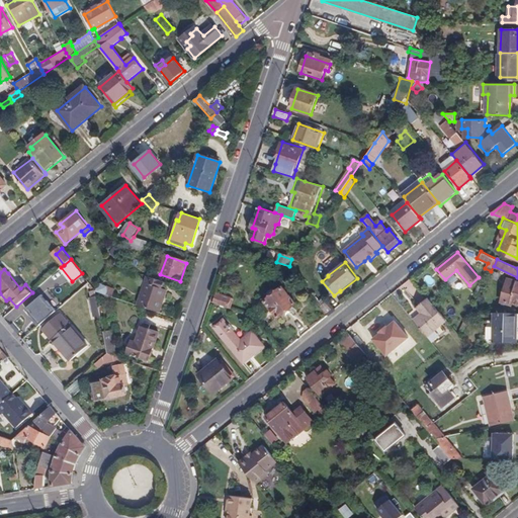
[(139,305),(159,312),(167,289),(163,287),(165,282),(150,276),(139,305)]
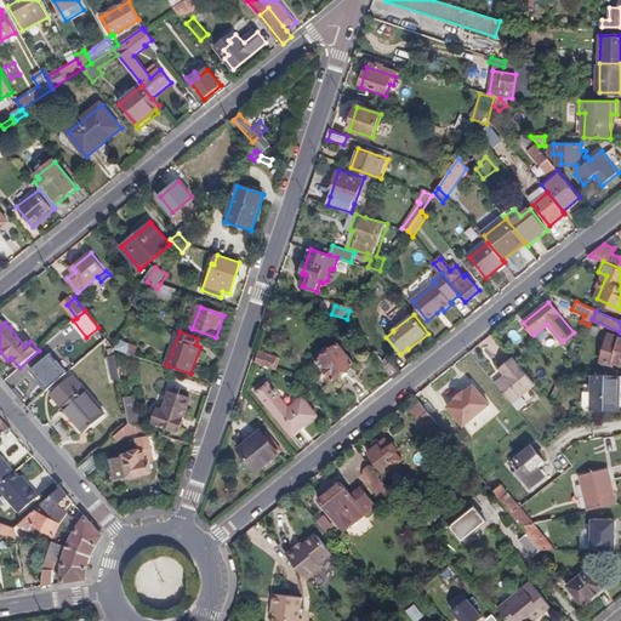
[(608,339),(602,359),(600,362),(614,365),(614,363),(620,364),(620,339),(620,341),(608,339)]
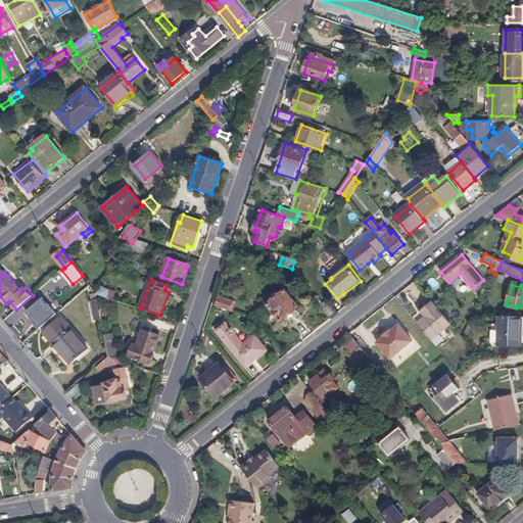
[(100,287),(96,293),(106,296),(110,289),(100,287)]
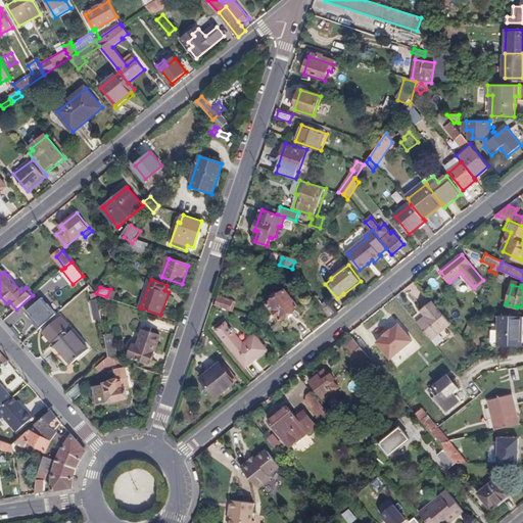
[(106,296),(113,298),(116,291),(110,289),(106,296)]
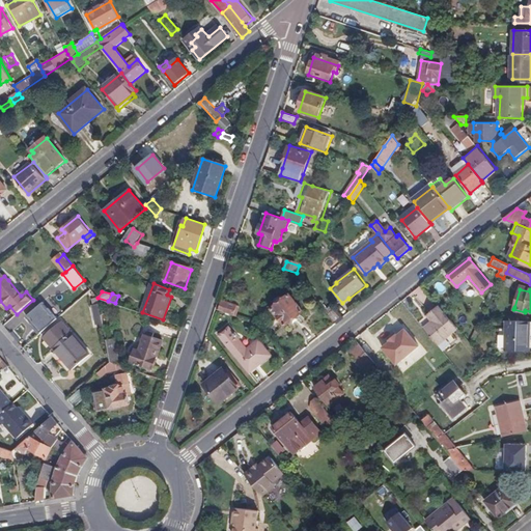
[(278,305),(272,309),(284,326),(304,310),(291,295),(284,300),(282,297),(276,302),(278,305)]
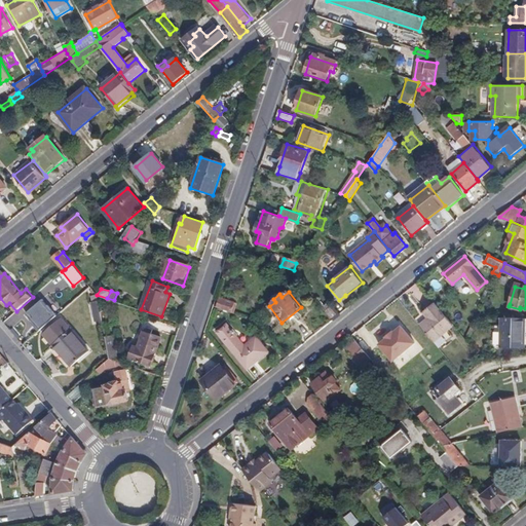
[(223,293),(218,308),(236,314),(240,299),(223,293)]
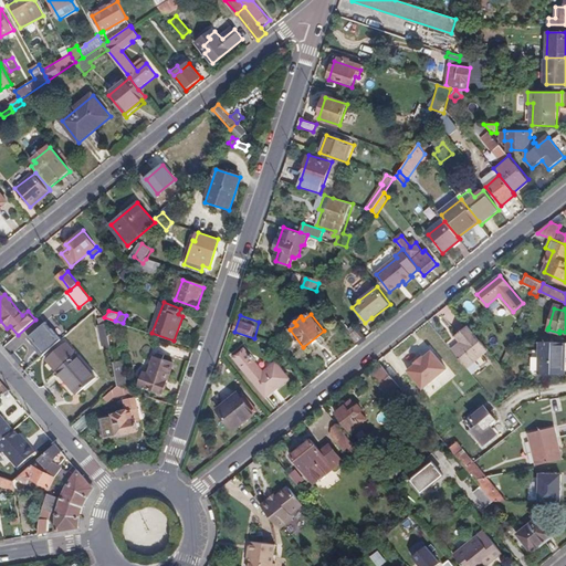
[(109,344),(108,339),(104,317),(98,323),(103,345),(109,344)]
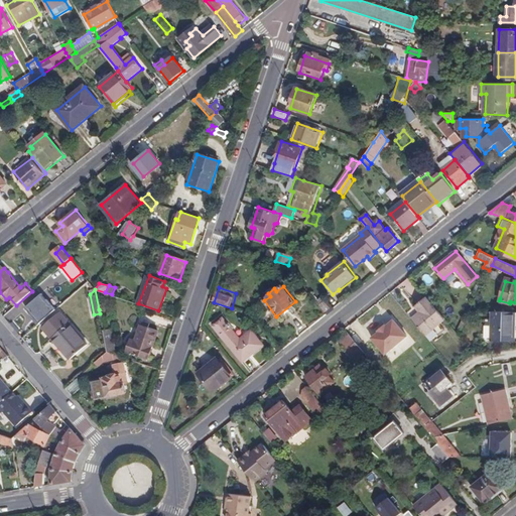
[(40,324),(56,309),(42,293),(26,307),(31,313),(40,324)]
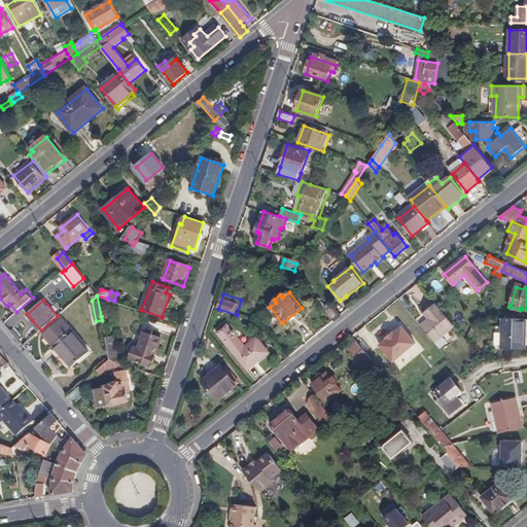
[(430,320),(421,327),(433,343),(454,325),(434,303),(424,312),(430,320)]
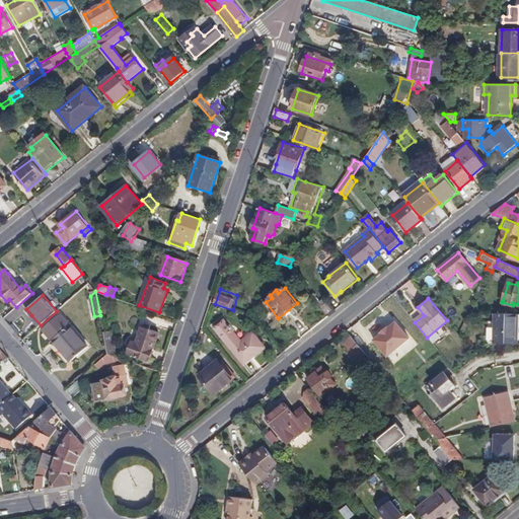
[(319,305),(328,316),(335,311),(325,300),(319,305)]
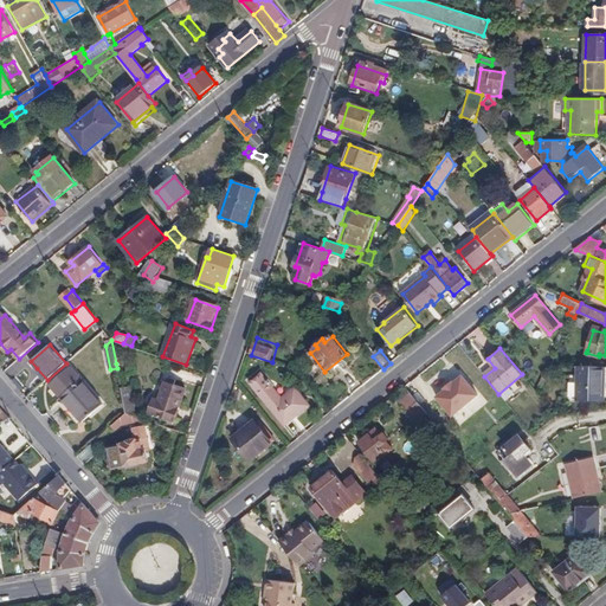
[(324,372),(310,353),(302,360),(317,378),(324,372)]
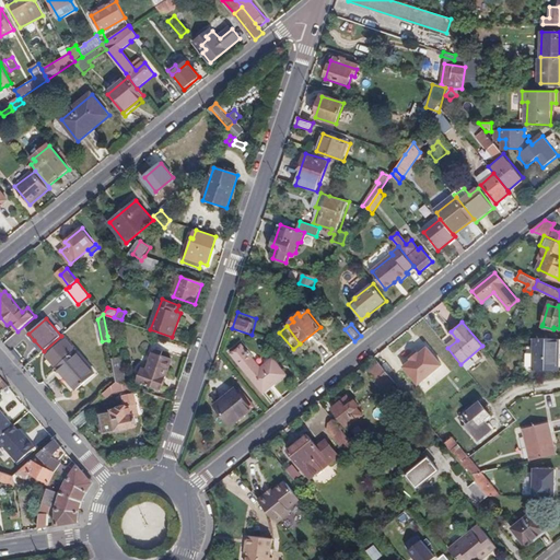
[(117,383),(127,385),(120,357),(116,358),(112,335),(107,336),(108,340),(117,383)]
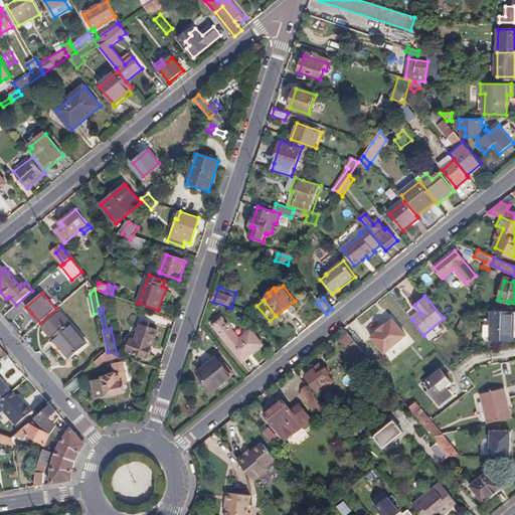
[(514,311),(491,311),(490,339),(514,339),(514,311)]
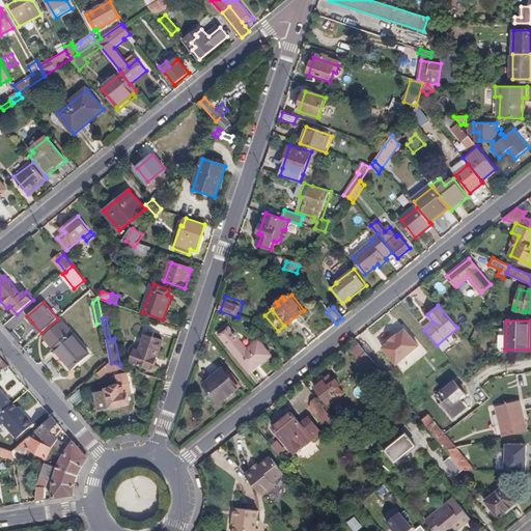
[(63,322),(45,337),(73,370),(91,355),(63,322)]
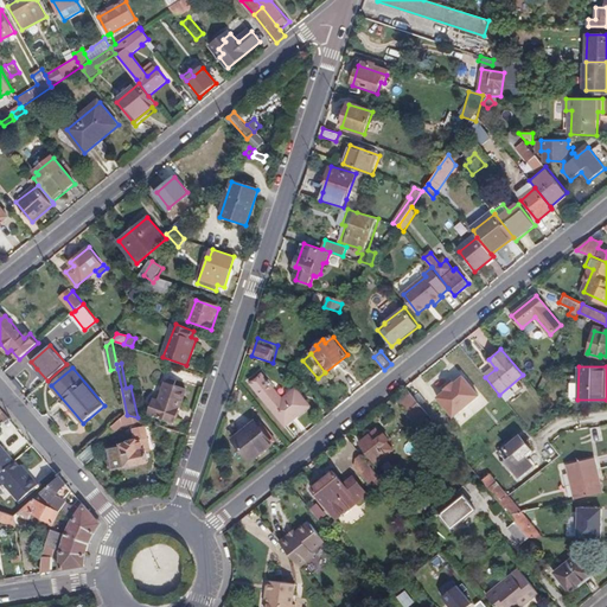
[(48,381),(37,369),(36,371),(45,383),(48,381)]
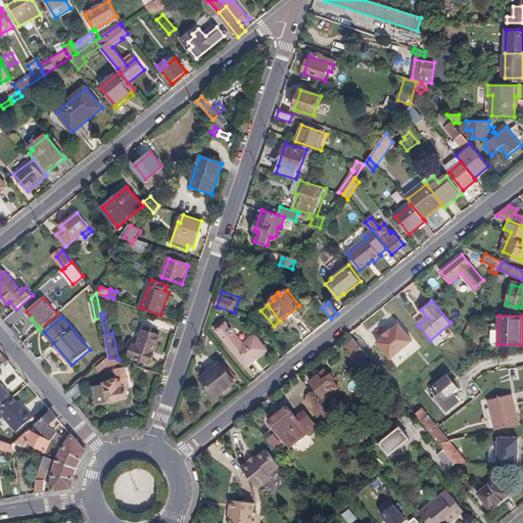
[(245,344),(227,323),(217,330),(244,363),(252,355),(255,360),(267,350),(254,336),(245,344)]
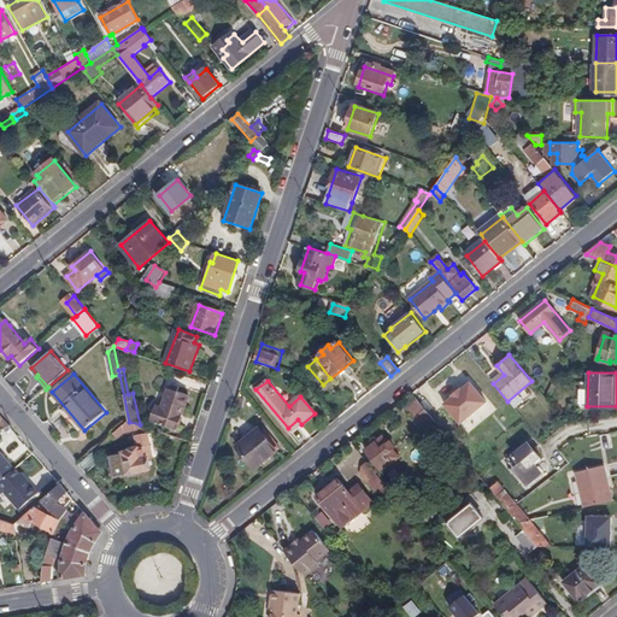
[(164,409),(160,407),(154,421),(178,429),(189,395),(180,392),(182,387),(172,383),(170,389),(164,409)]
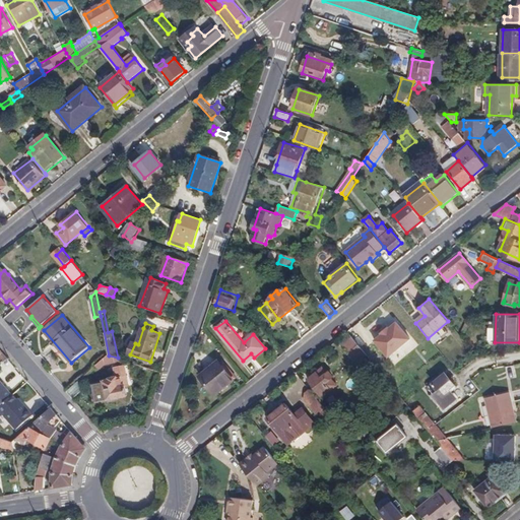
[(382,363),(409,339),(396,323),(389,329),(388,327),(379,335),(380,336),(368,345),(382,363)]
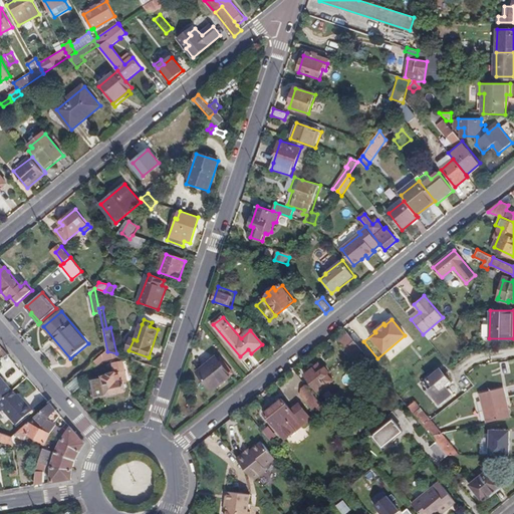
[(346,332),(337,339),(353,358),(362,350),(346,332)]
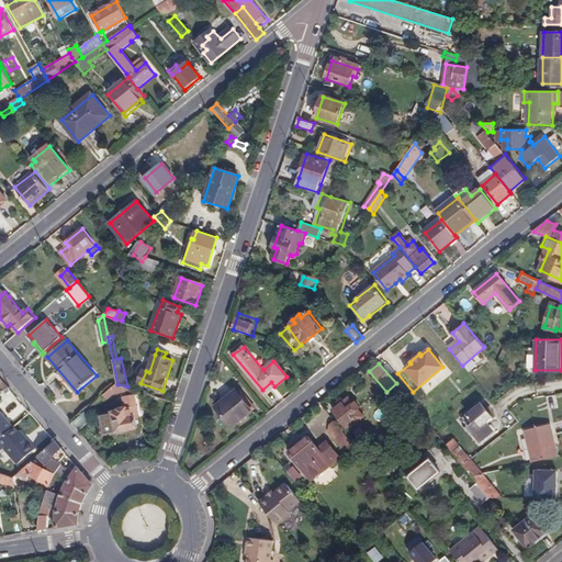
[(513,382),(491,400),(494,403),(506,394),(515,386),(513,382)]
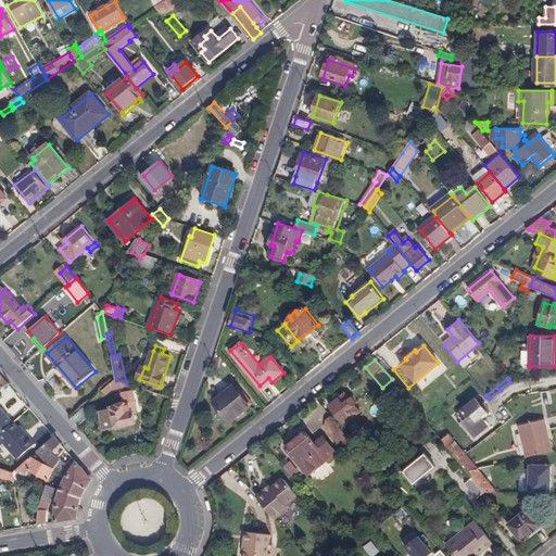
[(131,390),(133,386),(126,382),(116,380),(104,391),(106,395),(113,390),(123,388),(131,390)]
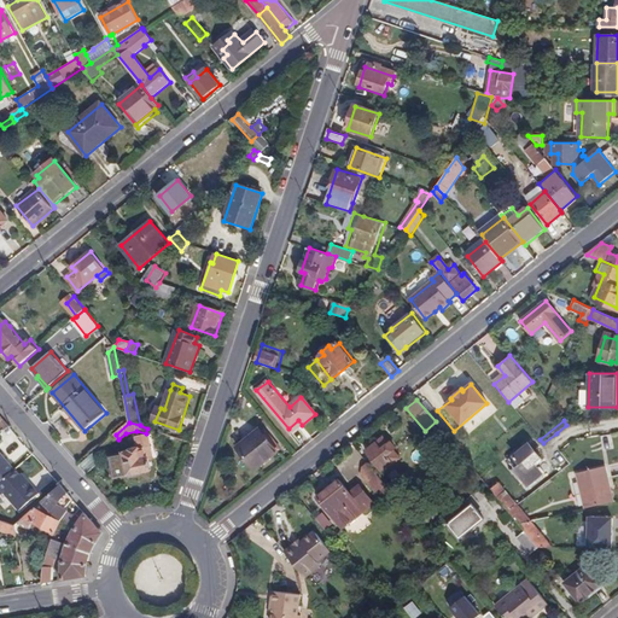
[(277,453),(258,431),(238,448),(255,470),(277,453)]
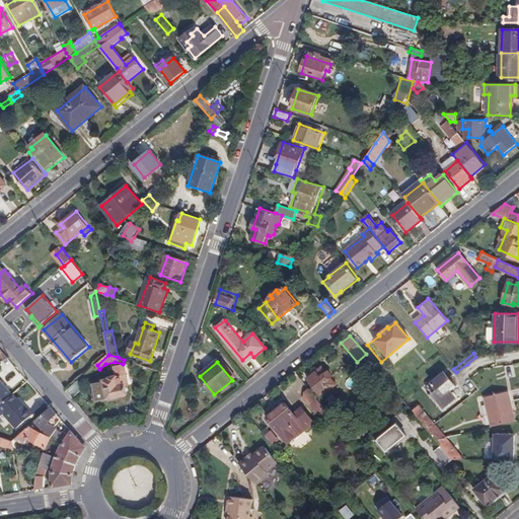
[(129,386),(125,367),(116,368),(117,376),(110,378),(110,379),(104,380),(94,382),(97,401),(108,399),(109,401),(118,399),(117,397),(127,395),(126,386),(129,386)]
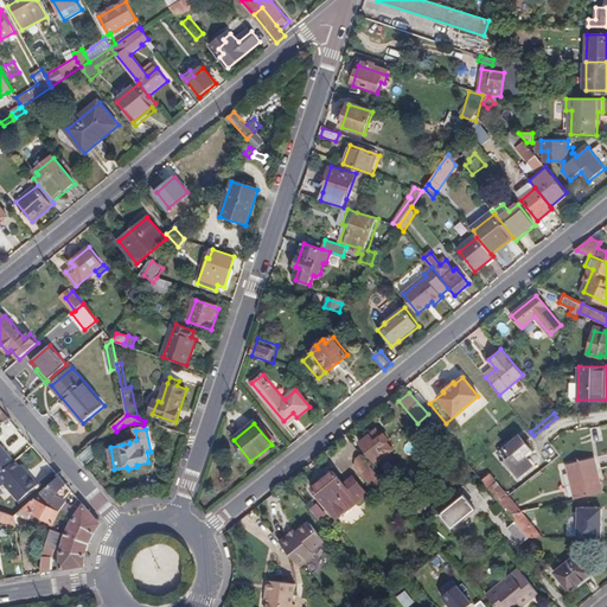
[(383,438),(377,430),(360,443),(376,461),(383,455),(384,457),(391,449),(387,443),(390,441),(384,435),(383,438)]
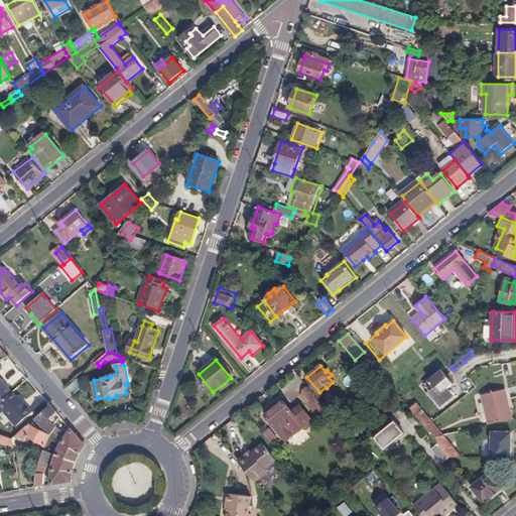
[(454,387),(440,372),(428,381),(432,387),(427,391),(433,397),(438,394),(441,398),(445,399),(448,397),(447,392),(454,387)]
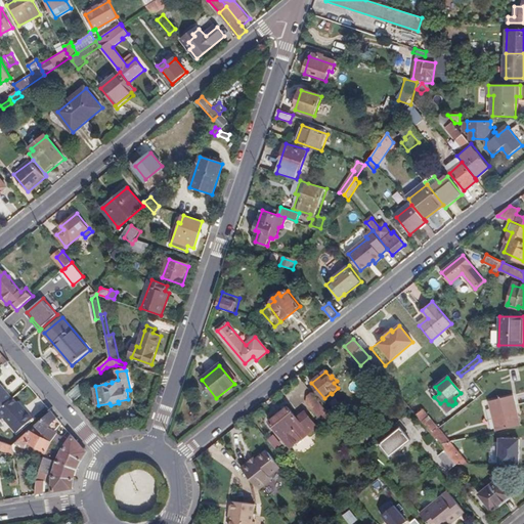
[(68,394),(74,402),(85,392),(79,385),(68,394)]
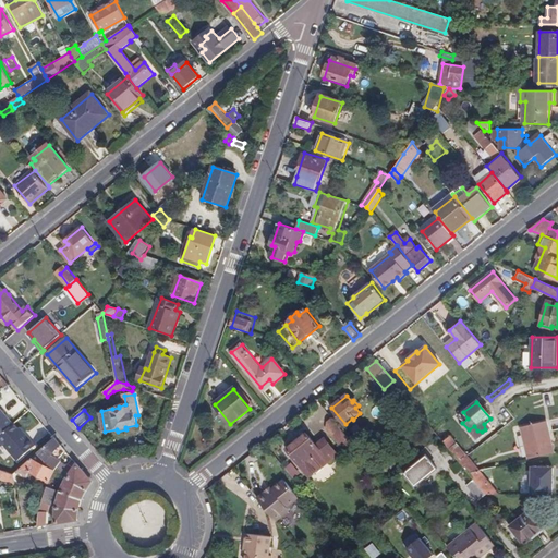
[(530,459),(555,453),(547,422),(522,428),(530,459)]
